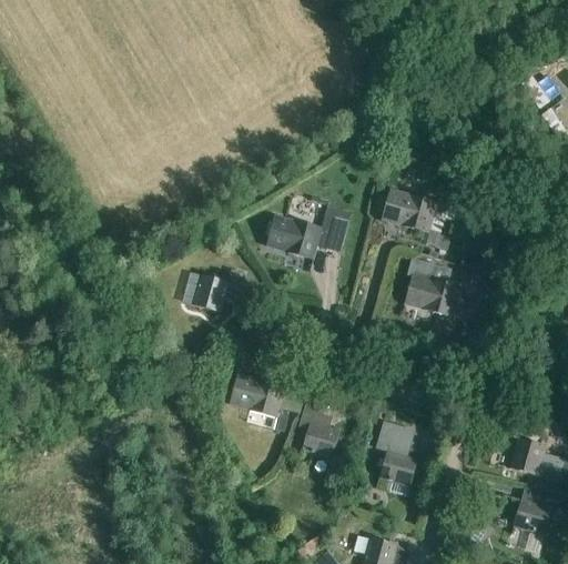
[(547,80),(567,110),(567,91),(555,74),(547,80)]
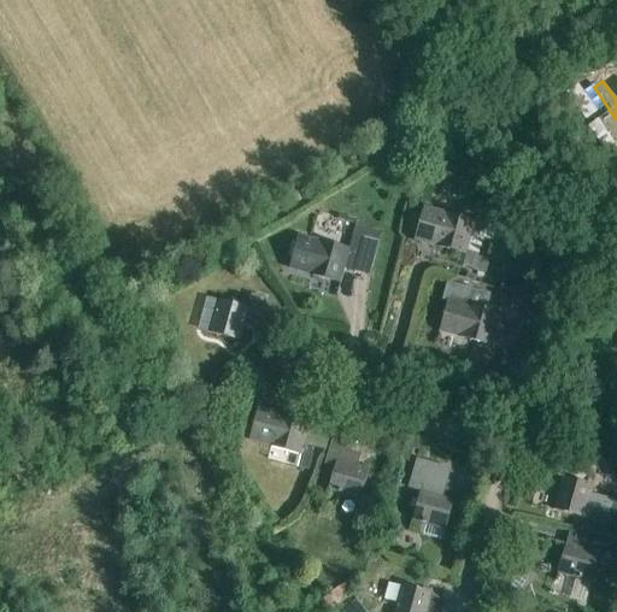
[(439,147),(425,143),(422,159),(435,162),(439,147)]
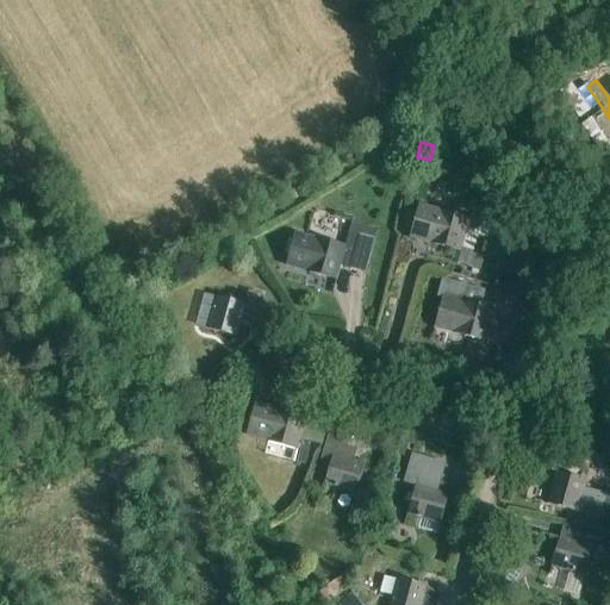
[(480,219),(470,216),(418,201),(409,234),(430,239),(460,248),(458,260),(480,266),(484,254),(472,250),(478,230),(486,232),(490,222),(480,219)]
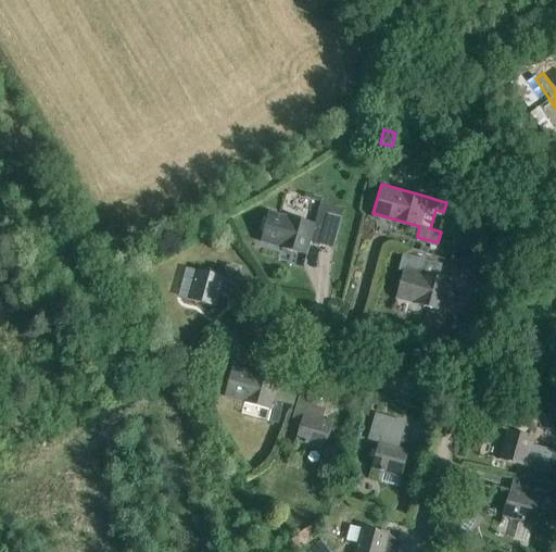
[(320,200),(318,208),(329,211),(331,203),(320,200)]
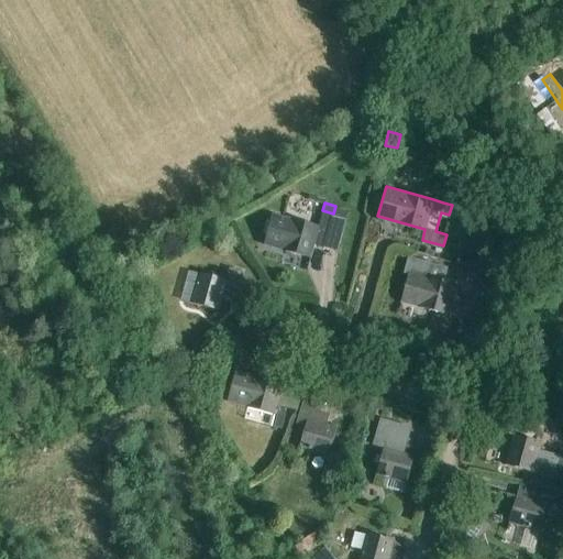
[(324,245),(333,214),(322,210),(318,226),(272,212),(263,243),(310,255),(315,242),(324,245)]
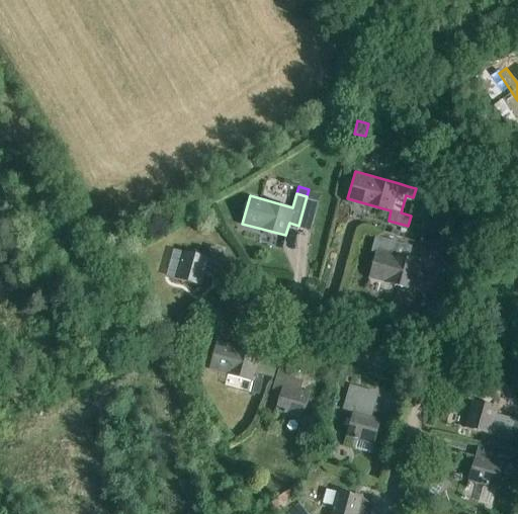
[(414,287),(422,260),(409,256),(412,244),(375,234),(371,249),(376,250),(369,275),(414,287)]
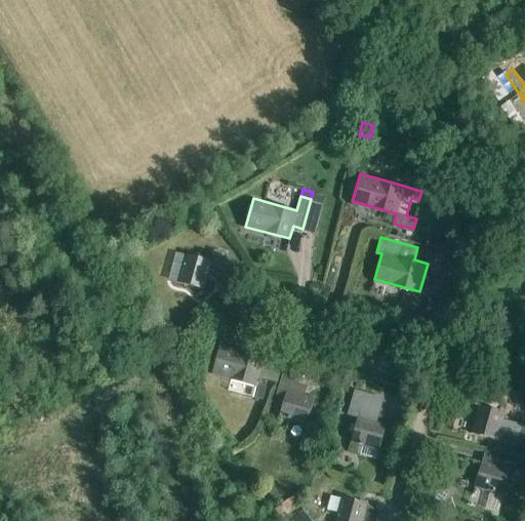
[(220,263),(225,250),(213,247),(210,259),(185,252),(177,281),(203,288),(208,269),(218,271),(220,263)]
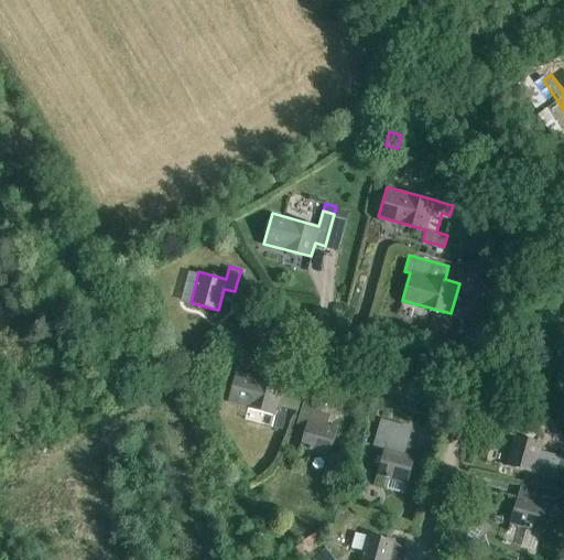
[(297,409),(303,391),(282,386),(283,381),(236,368),(227,400),(274,413),(272,423),(283,427),(289,406),(297,409)]
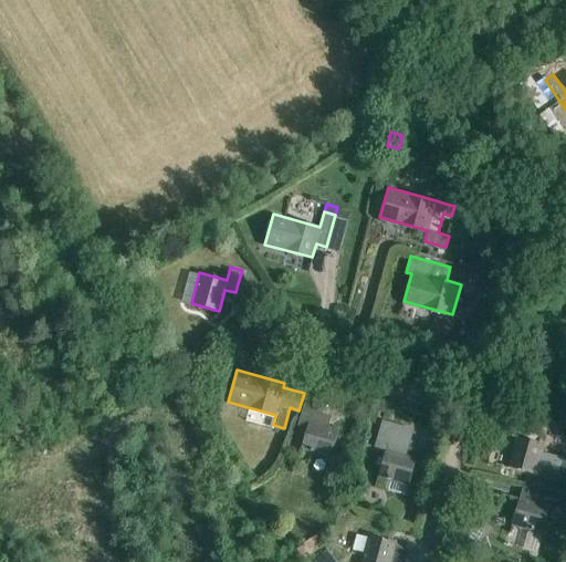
[(301,448),(331,457),(338,428),(328,426),(331,415),(321,412),(323,405),(306,401),(302,416),(310,418),(301,448)]
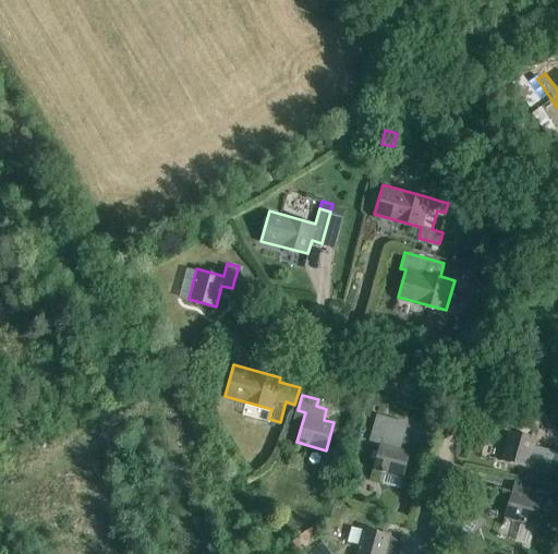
[(402,478),(410,450),(401,447),(408,421),(376,412),(370,438),(380,442),(373,469),(402,478)]
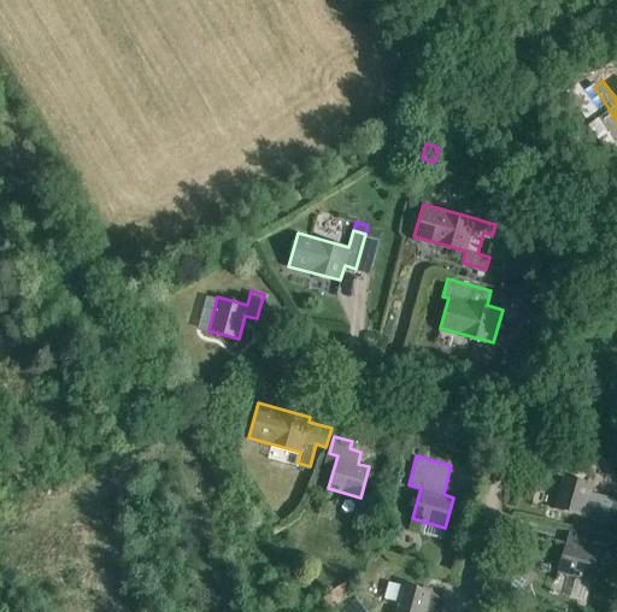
[(612,496),(591,490),(592,483),(562,474),(553,506),(616,524),(616,493),(613,492),(612,496)]
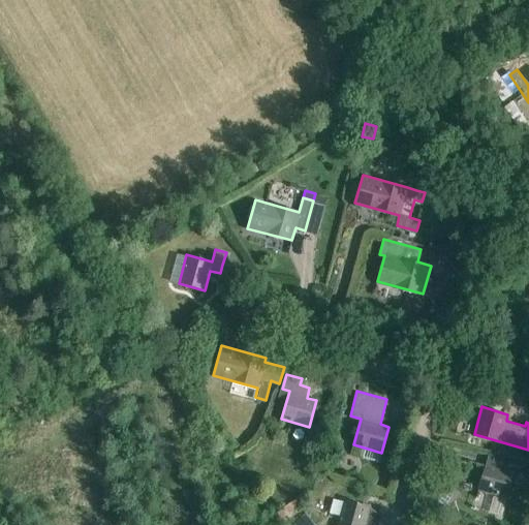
[(477,490),(506,498),(511,481),(524,484),(528,465),(493,455),(490,464),(486,463),(477,490)]
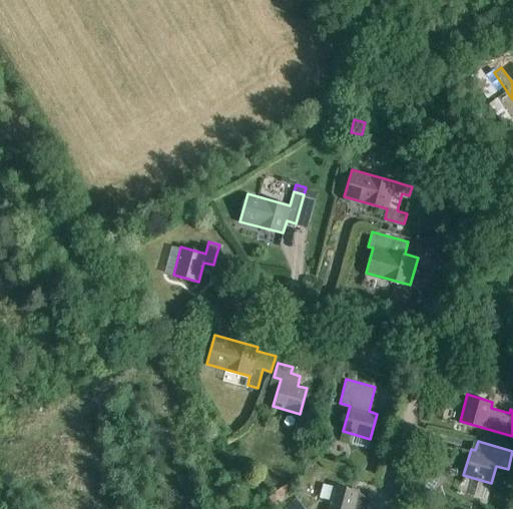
[(428,495),(440,478),(432,472),(420,489),(428,495)]
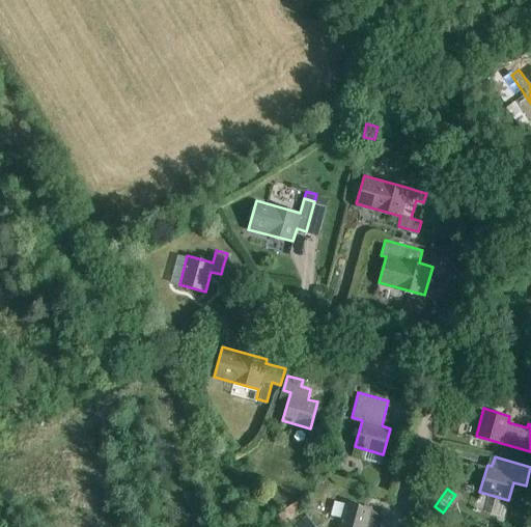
[(338,526),(381,526),(383,521),(369,518),(372,508),(345,501),(338,526)]
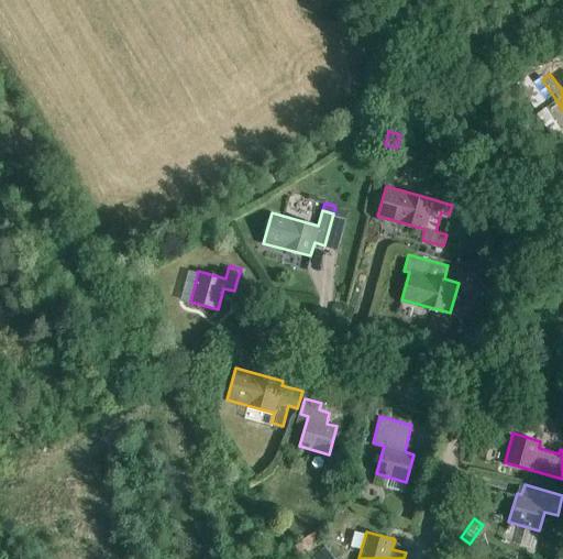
[(301,556),(318,544),(309,533),(294,545),(301,556)]
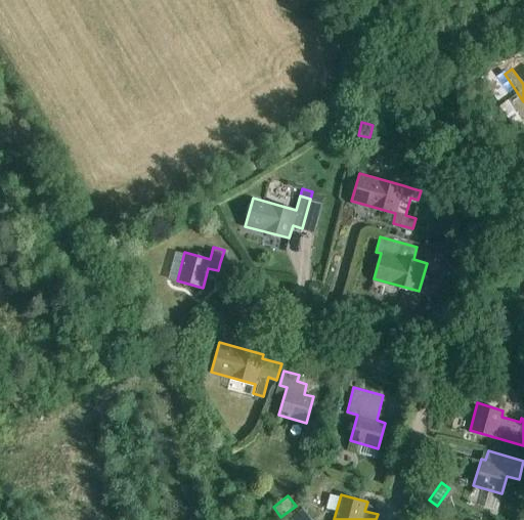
[(288,519),(311,519),(301,507),(288,519)]
